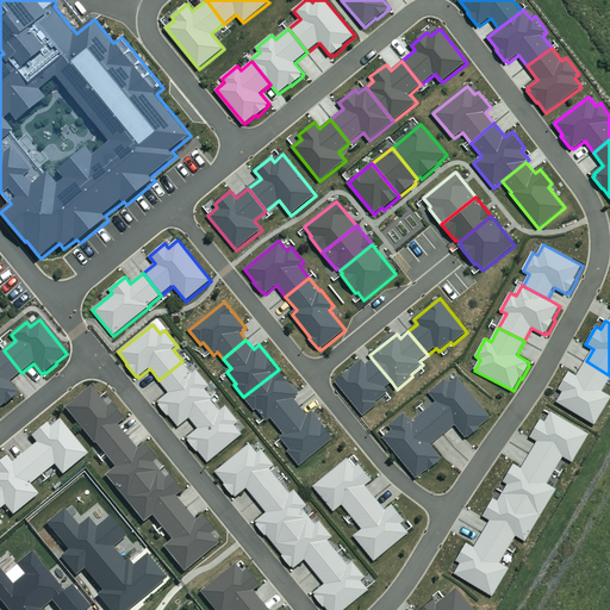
[(0,408),(5,405),(5,406),(17,397),(16,396),(18,394),(8,383),(22,373),(4,350),(0,353),(0,408)]
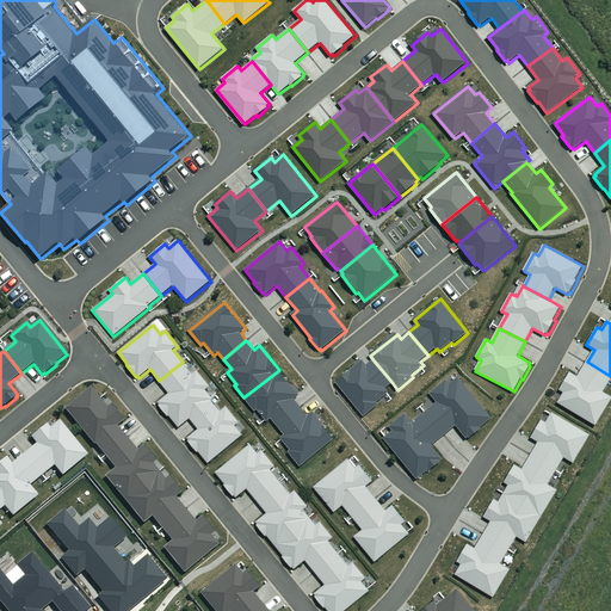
[(393,383),(374,360),(368,365),(363,360),(337,383),(364,417),(380,405),(377,402),(389,393),(387,389),(393,383)]
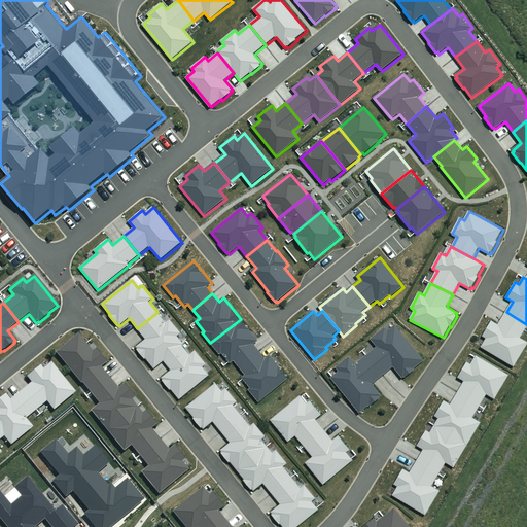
[(154,369),(164,361),(183,346),(184,345),(177,337),(181,334),(171,320),(167,323),(157,312),(137,328),(146,340),(137,347),(138,349),(137,350),(145,360),(146,359),(154,369)]
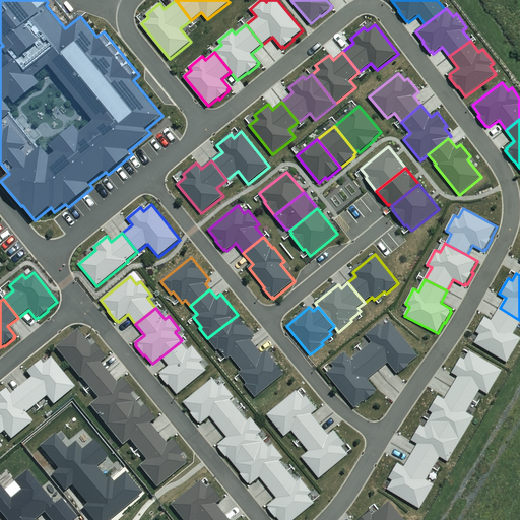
[(480,334),(475,342),(508,362),(519,341),(519,336),(514,333),(519,322),(519,320),(500,308),(492,320),(485,317),(476,332),(480,334)]
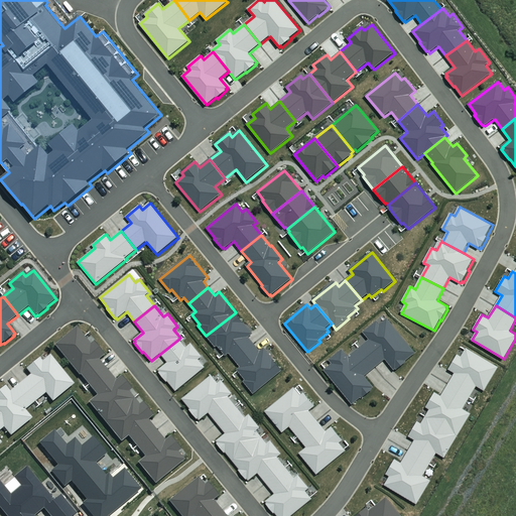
[(234,359),(254,343),(249,337),(253,334),(236,312),(206,336),(216,348),(218,347),(226,357),(230,354),(234,359)]
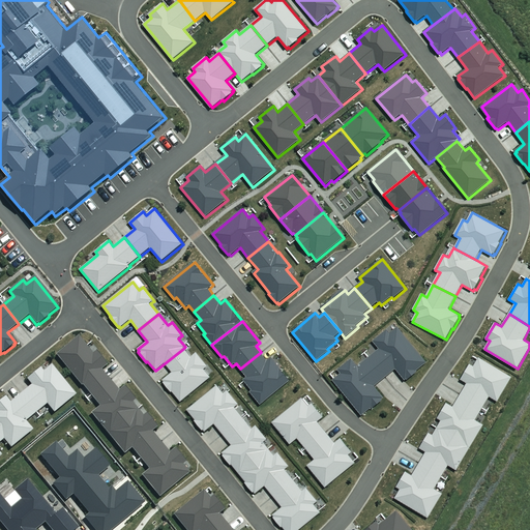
[(369,357),(384,376),(395,367),(406,381),(408,379),(409,381),(419,373),(418,371),(429,362),(399,327),(391,333),(388,330),(374,342),(379,348),(369,357)]
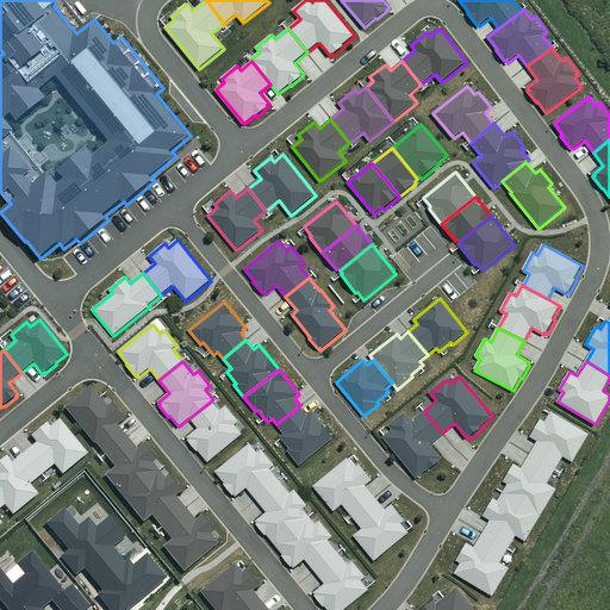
[(105,455),(126,437),(117,427),(124,421),(111,405),(107,409),(91,388),(64,409),(93,446),(95,444),(105,455)]
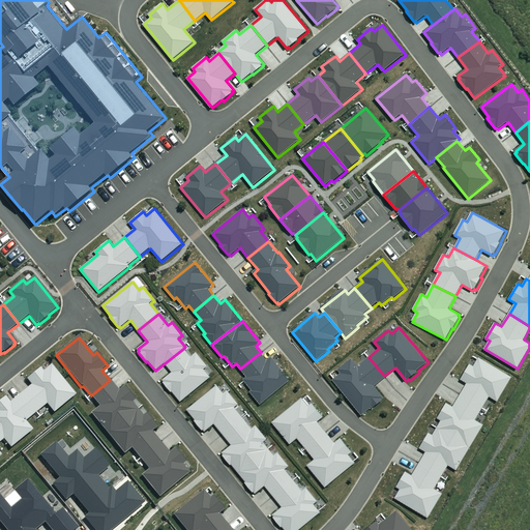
[(184,348),(165,363),(173,373),(164,380),(165,382),(164,383),(172,393),(173,392),(180,402),(211,378),(204,370),(208,366),(197,353),(192,357),(184,348)]
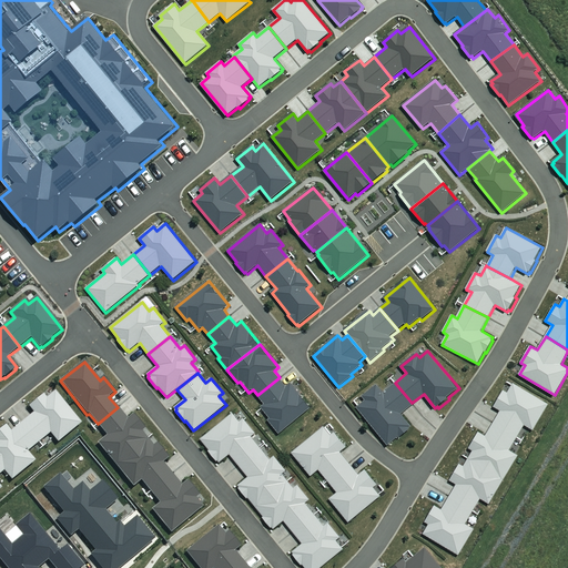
[(287,387),(280,377),(257,395),(265,405),(261,407),(271,419),(269,421),(280,434),(312,408),(292,384),(287,387)]
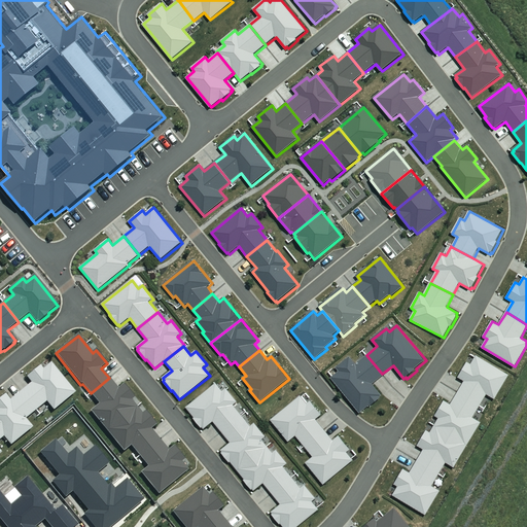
[(382,374),(366,355),(356,363),(351,357),(338,369),(340,372),(331,378),(361,414),(371,406),(372,407),(382,398),(381,397),(383,395),(372,382),(382,374)]
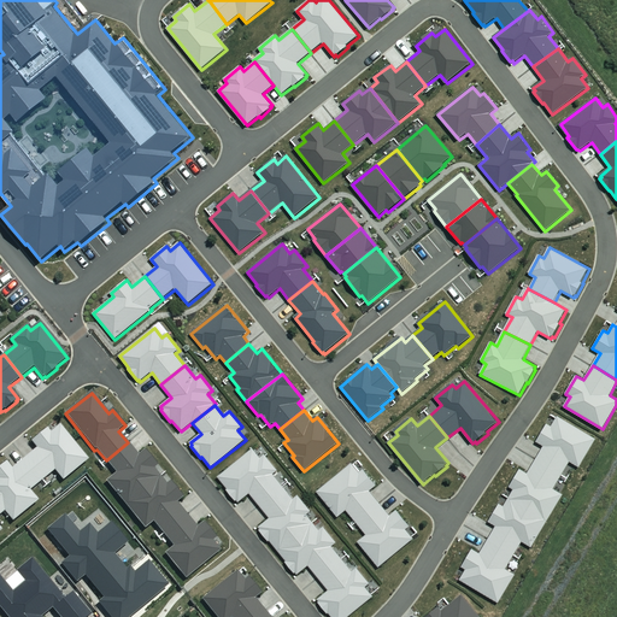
[(538,459),(564,475),(571,463),(581,468),(597,440),(558,417),(553,427),(548,424),(538,444),(545,447),(538,459)]
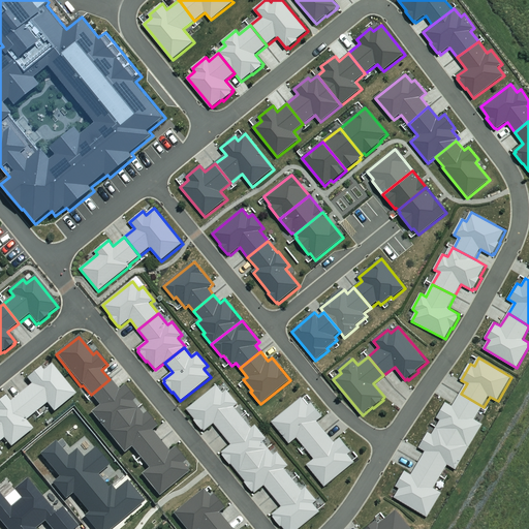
[(27,380),(31,385),(22,394),(37,412),(47,404),(54,413),(76,395),(52,366),(43,372),(40,369),(27,380)]
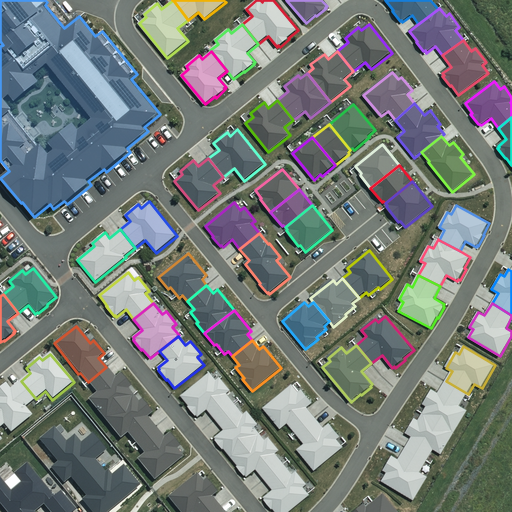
[(105,421),(134,397),(128,390),(132,387),(121,374),(115,378),(106,367),(88,382),(97,394),(88,401),(105,421)]
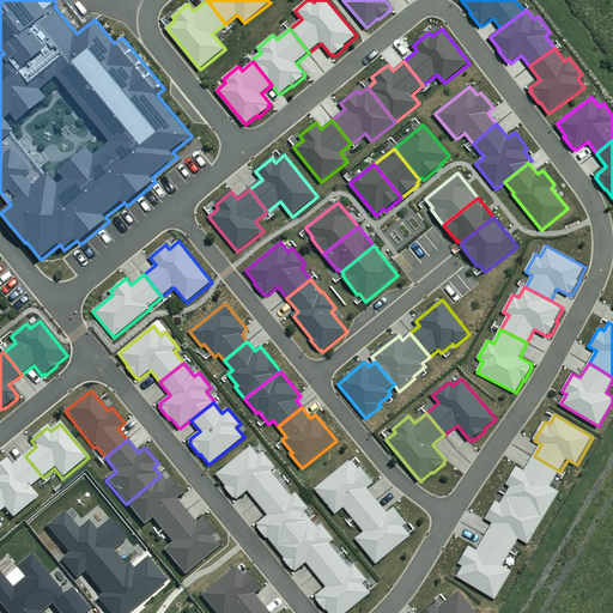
[(258,503),(281,484),(272,472),(277,468),(263,453),(259,456),(252,447),(217,474),(226,485),(224,487),(234,499),(236,498),(237,501),(249,491),(258,503)]
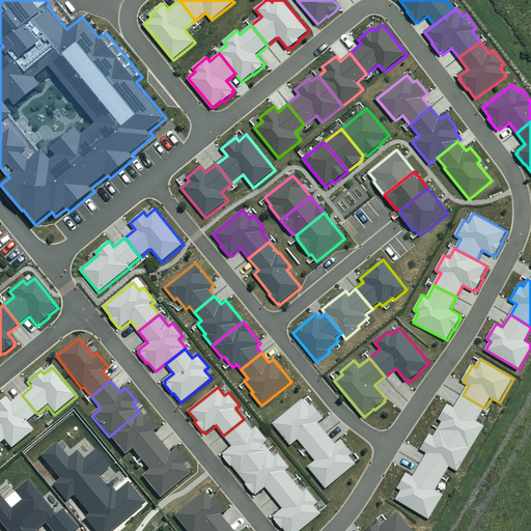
[(26,423),(37,414),(22,395),(10,404),(5,398),(0,402),(0,437),(4,442),(10,450),(33,431),(26,423)]
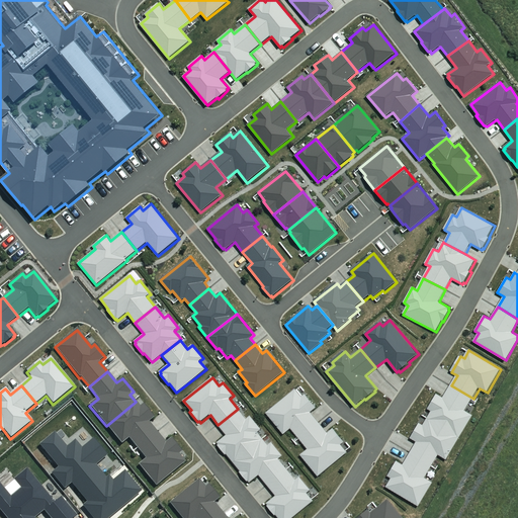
[(428,419),(461,438),(473,416),(465,412),(473,399),(451,385),(443,399),(437,395),(428,410),(432,412),(428,419)]
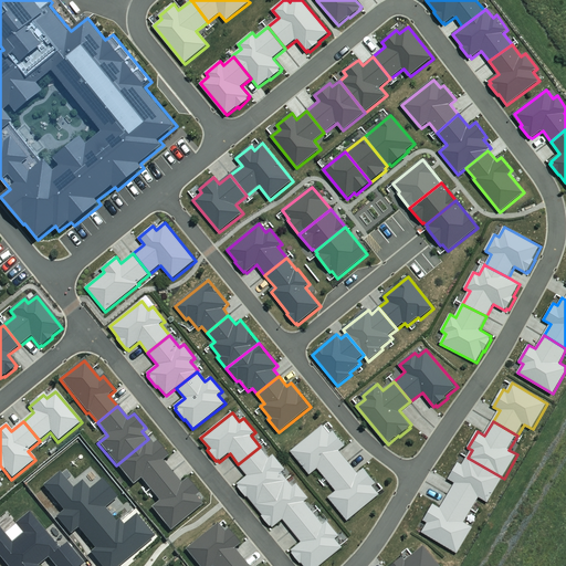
[(328,479),(348,462),(339,451),(346,446),(334,431),(331,433),(323,425),(291,452),(311,475),(320,468),(328,479)]
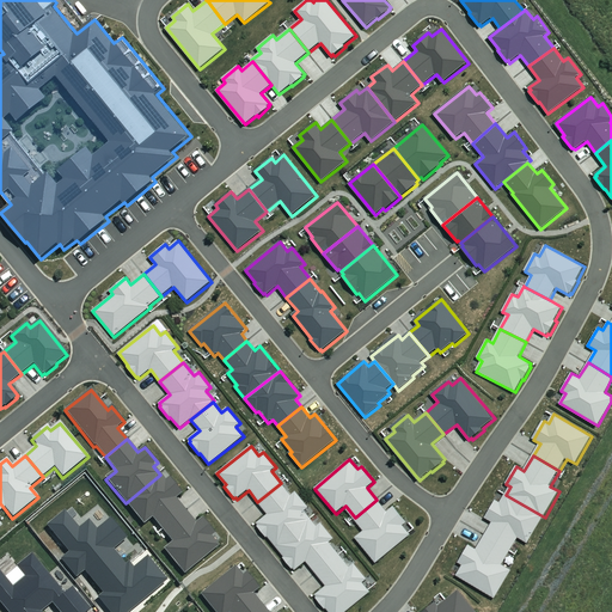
[(153,519),(163,531),(187,512),(176,500),(183,494),(170,478),(166,481),(160,475),(126,503),(144,526),(153,519)]
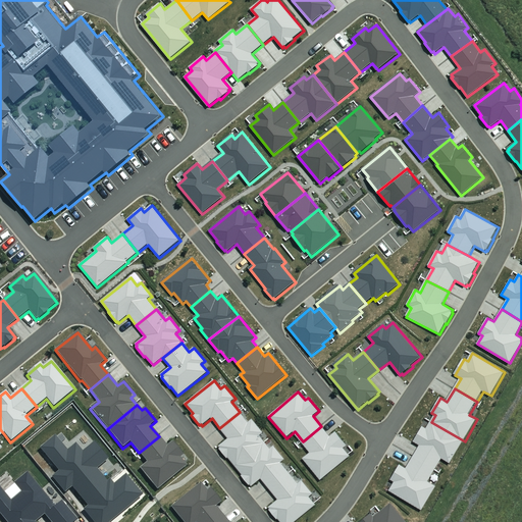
[(236,467),(265,444),(260,436),(263,434),(252,420),(249,423),(240,412),(219,428),(228,439),(219,447),(220,448),(219,449),(227,459),(228,458),(236,467)]
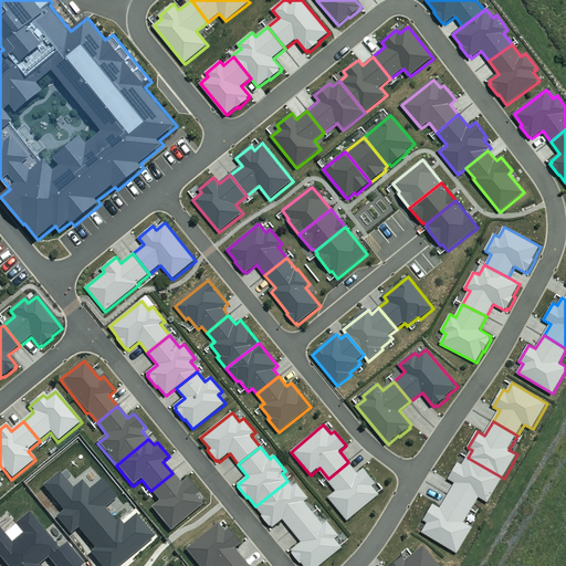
[(449,495),(473,510),(480,498),(489,503),(504,479),(468,458),(463,465),(459,463),(449,480),(456,484),(449,495)]
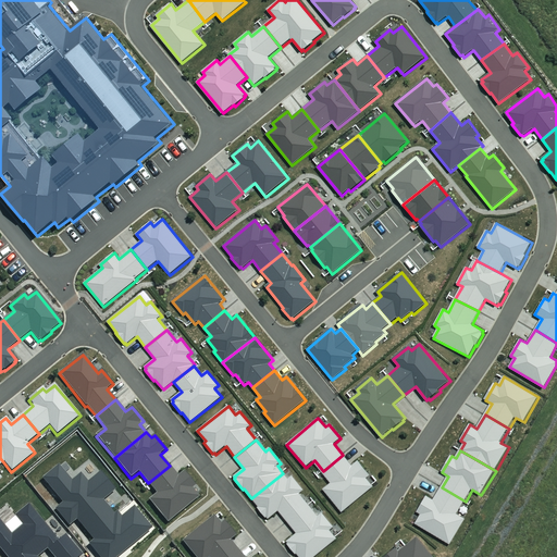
[(343,455),(323,471),(333,482),(323,490),(343,512),(375,485),(368,478),(372,474),(359,460),(353,466),(343,455)]
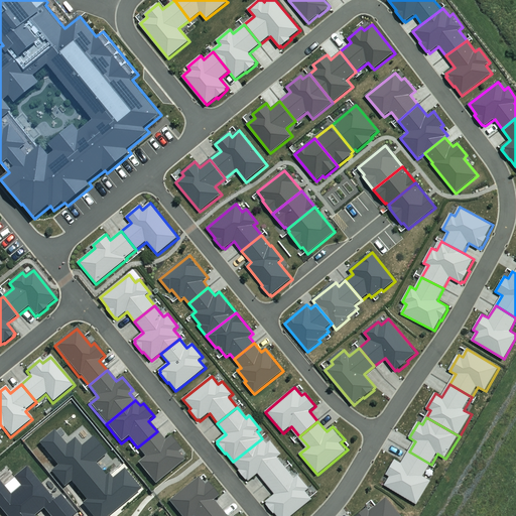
[(87,501),(83,505),(92,515),(110,515),(141,491),(124,471),(113,480),(109,475),(106,477),(96,465),(107,455),(94,438),(82,447),(75,439),(67,446),(54,431),(39,443),(58,467),(51,473),(65,489),(72,483),(87,501)]
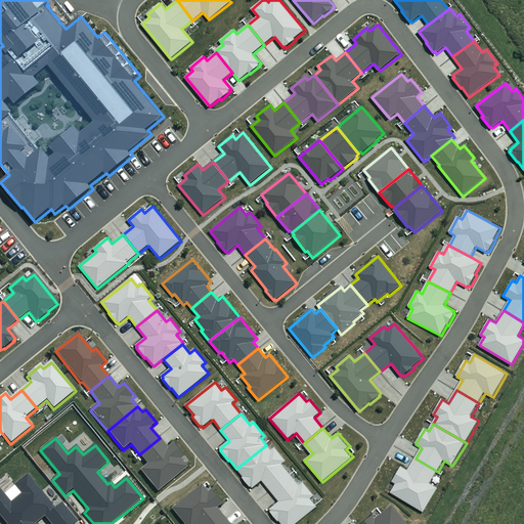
[(140,471),(158,492),(187,469),(181,461),(184,457),(173,444),(168,448),(160,438),(139,454),(147,466),(140,471)]
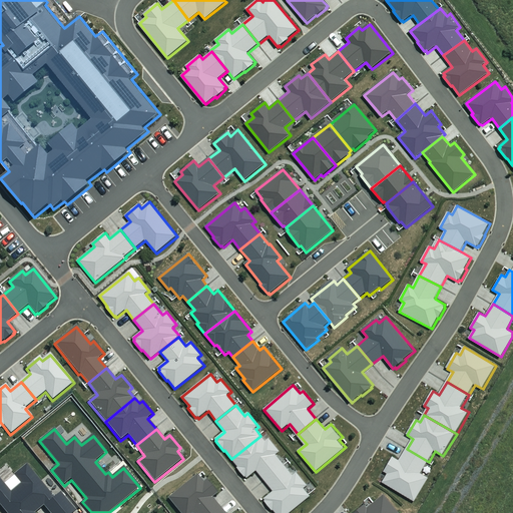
[(266,442),(261,436),(231,459),(238,468),(237,468),(244,478),(245,477),(247,479),(257,471),(265,481),(284,465),(277,456),(280,453),(270,439),(266,442)]
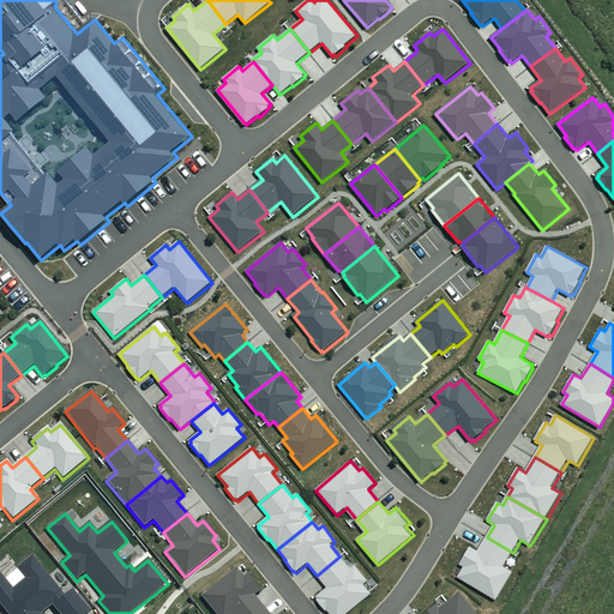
[(464,569),(458,578),(498,601),(513,573),(504,567),(513,553),(487,537),(477,552),(471,548),(461,566),(464,569)]
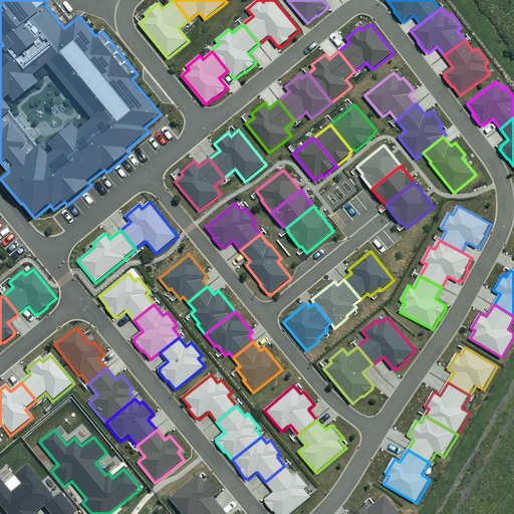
[(35,513),(44,508),(48,513),(74,513),(76,513),(61,495),(55,500),(26,466),(13,477),(20,486),(10,494),(0,481),(0,507),(5,513),(35,513)]
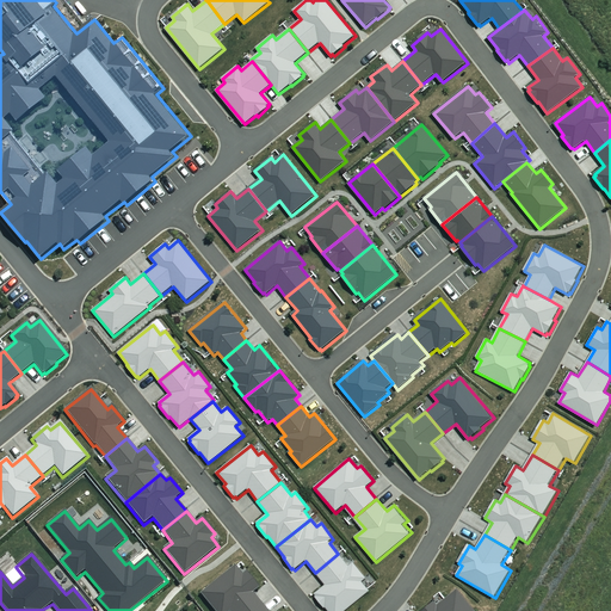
[(349,567),(338,554),(315,573),(326,586),(315,594),(316,597),(315,598),(325,610),(326,609),(327,610),(346,610),(369,593),(362,584),(365,580),(353,565),(349,567)]
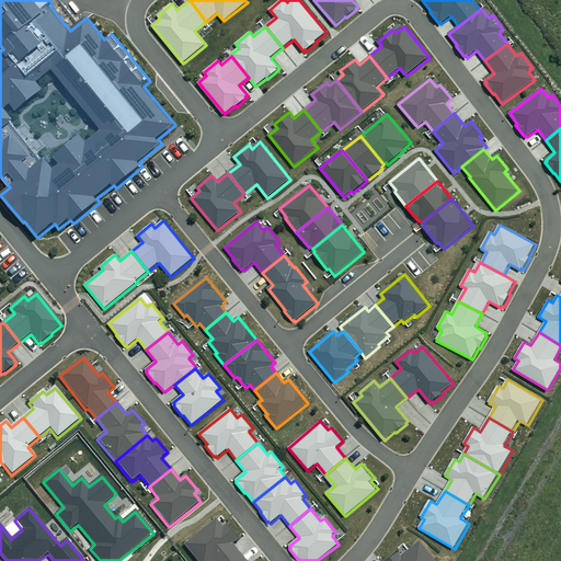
[(235,560),(241,557),(232,546),(238,540),(226,526),(222,528),(216,521),(183,546),(195,560),(235,560)]
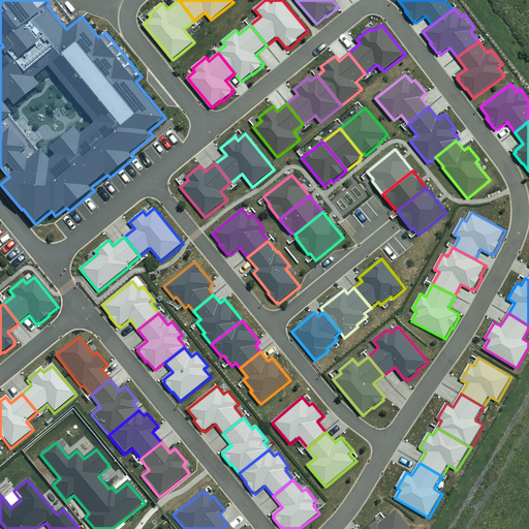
[(411,528),(397,510),(379,525),(376,522),(366,528),(411,528)]
